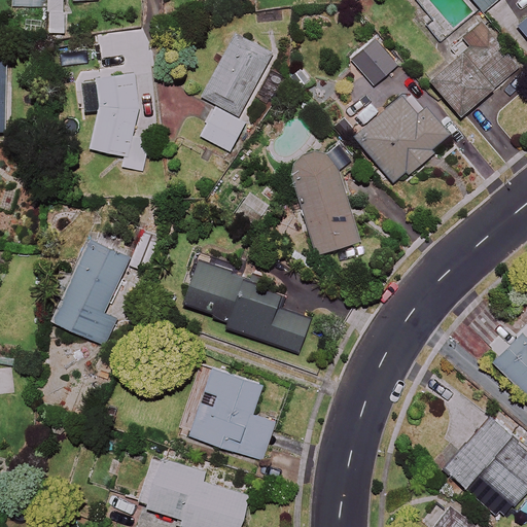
[(66,0),(49,0),(49,34),(66,35),(66,0)]
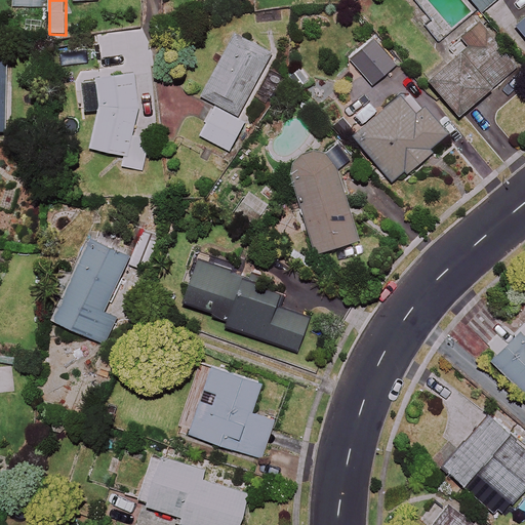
[(496,0),(471,0),(482,12),(496,0)]
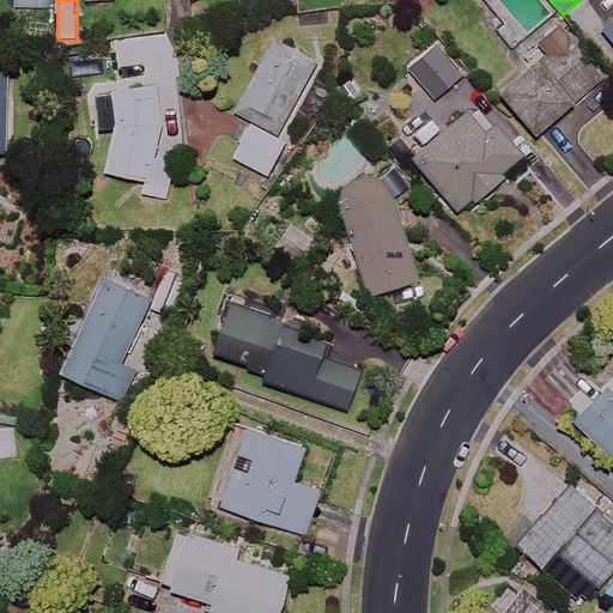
[(612,0),(588,0),(586,2),(606,28),(600,32),(612,47),(612,0)]
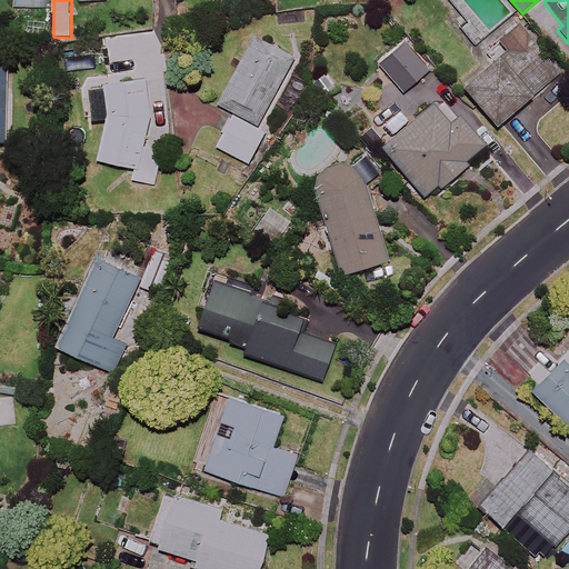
[(558,73),(525,36),(519,29),(499,46),(506,52),(465,88),(498,126),(558,73)]
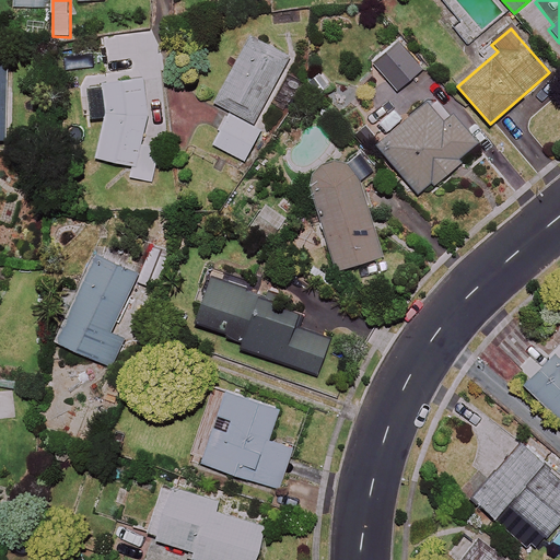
[(103,90),(91,91),(92,119),(104,119),(95,156),(132,165),(129,179),(152,185),(161,149),(141,144),(150,119),(144,85),(161,85),(162,50),(154,32),(100,36),(102,84),(103,90)]
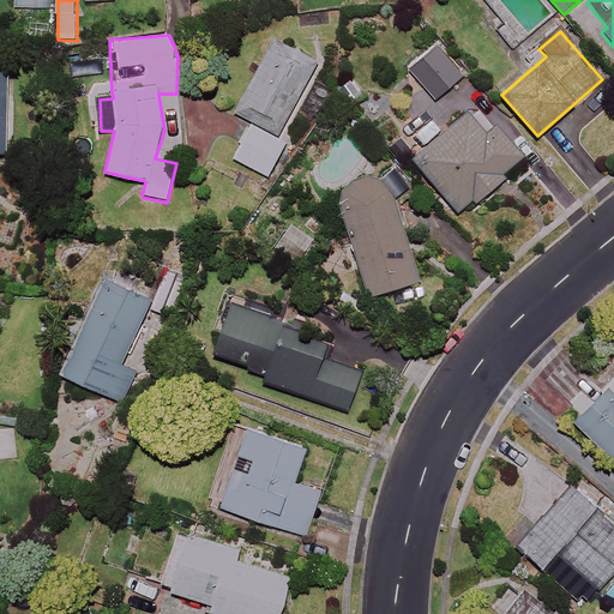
[(269,181),(292,139),(288,137),(314,86),(311,84),(321,65),(275,41),(236,113),(252,120),(230,161),(269,181)]
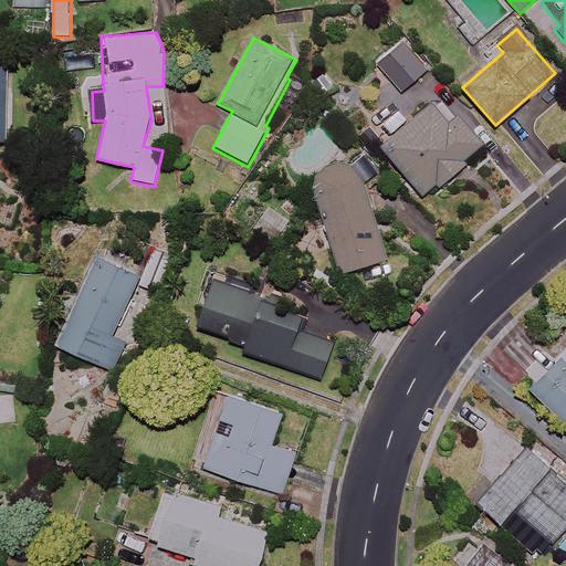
[(426,73),(402,43),(379,63),(402,93),(426,73)]
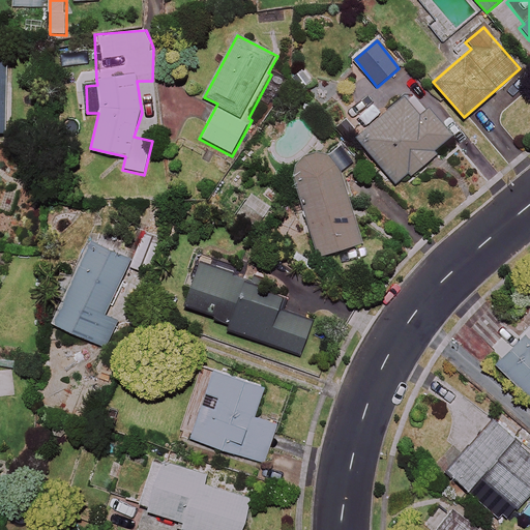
[(10,59),(0,58),(0,133),(7,134),(10,59)]
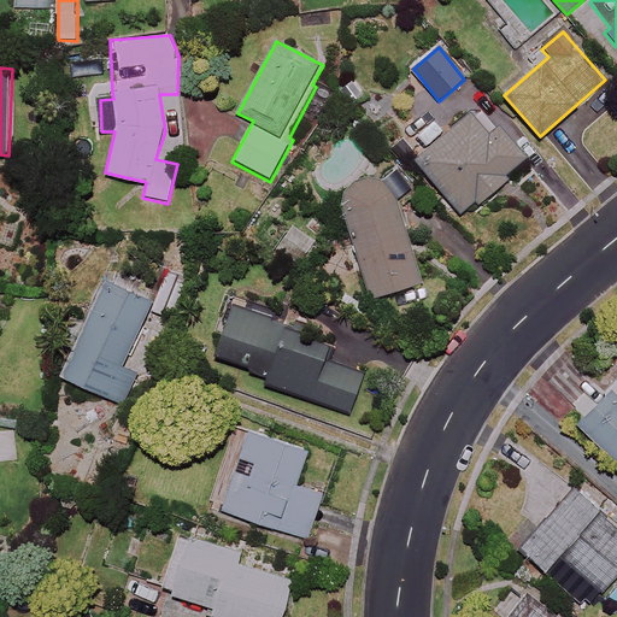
[(476,200),(479,204),(509,177),(506,175),(524,159),(498,128),(494,131),(475,107),(441,136),(430,124),(409,144),(416,153),(411,157),(459,213),(476,200)]
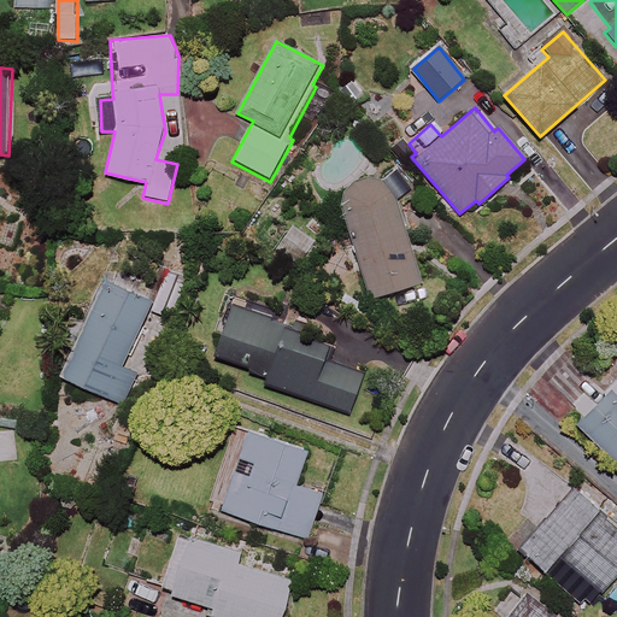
[(383,187),(378,170),(340,180),(370,298),(417,286),(391,184),(383,187)]
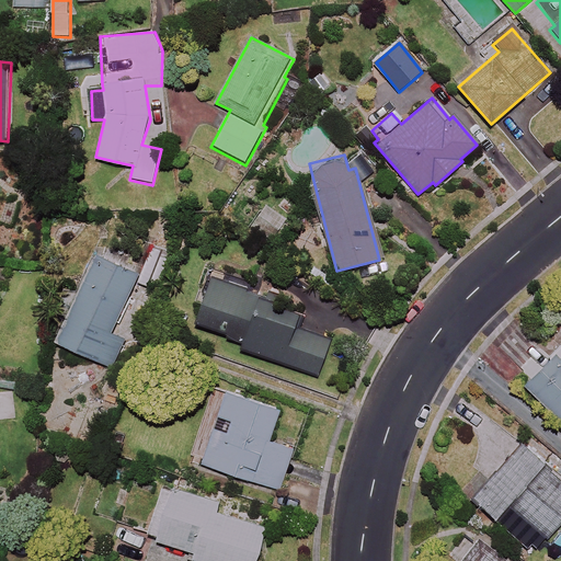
[(287,221),(264,203),(249,224),(271,241),(287,221)]
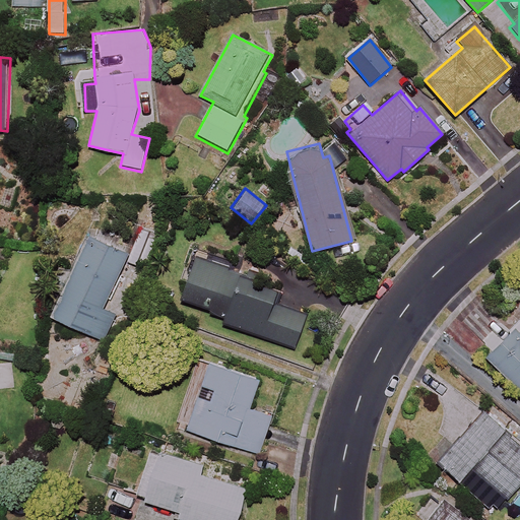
[(127,254),(87,237),(52,316),(103,339),(115,315),(103,309),(127,254)]
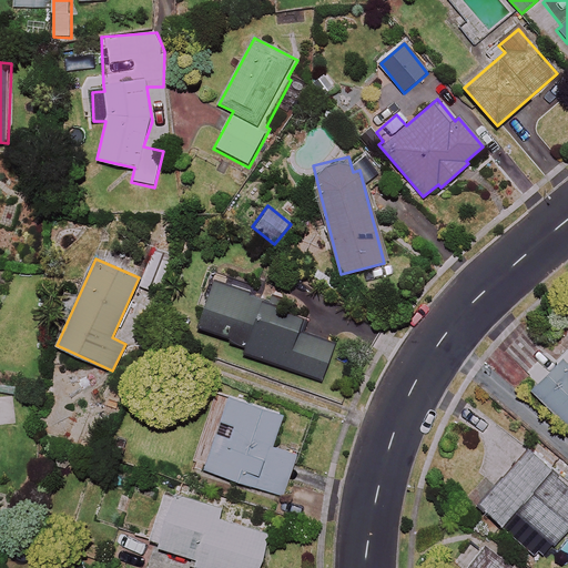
[(300,327),(303,316),(280,307),(281,304),(214,280),(198,326),(232,338),(230,344),(246,351),(244,357),(321,385),(336,341),(300,327)]
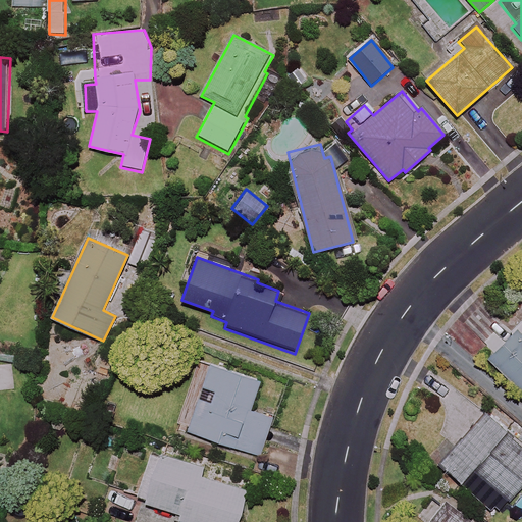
[(521,330),(518,327),(489,357),(521,388),(521,330)]
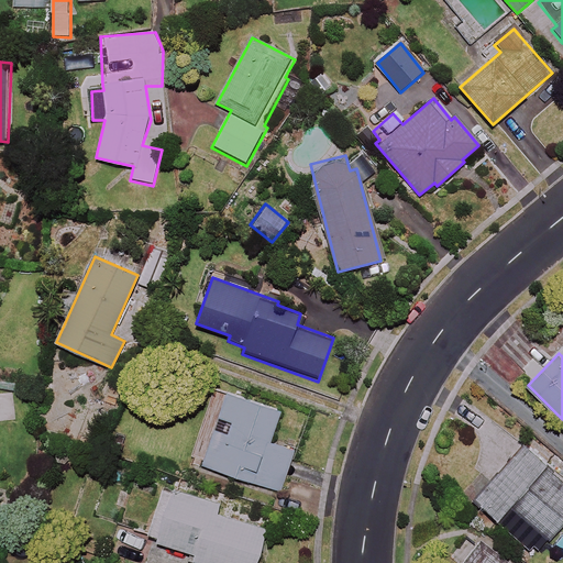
[(280,410),(229,393),(203,465),(278,492),(294,448),(271,440),(280,410)]
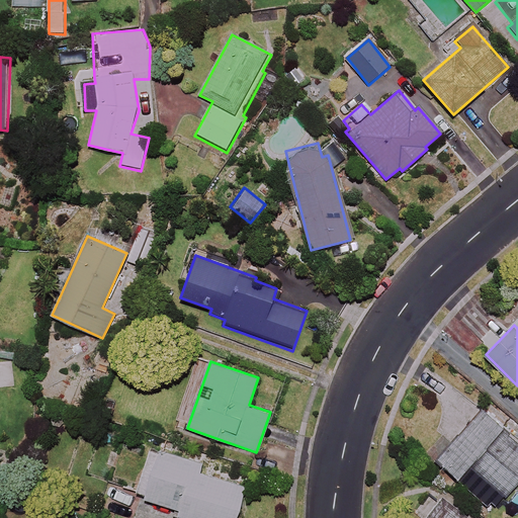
[(517,480),(517,444),(481,410),(435,458),(456,479),(468,465),(503,497),(517,480)]
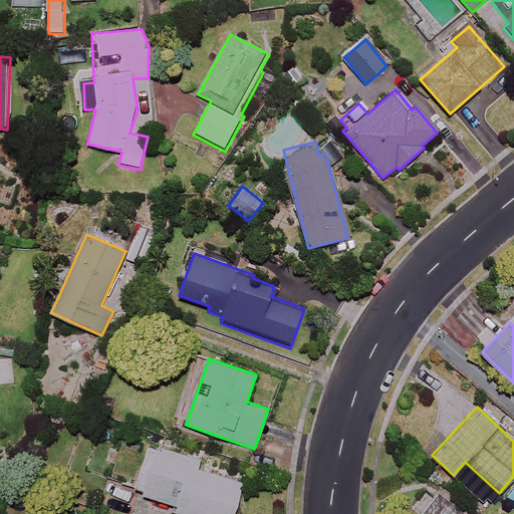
[(150,443),(136,486),(146,489),(144,494),(175,504),(174,510),(187,513),(234,513),(244,482),(198,468),(201,459),(150,443)]
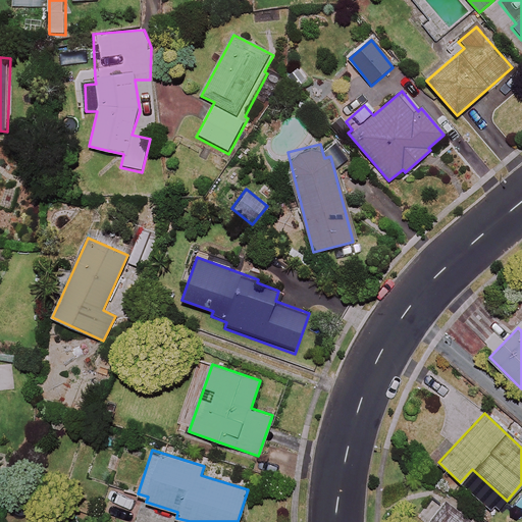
[(470,521),(450,503),(431,521),(470,521)]
